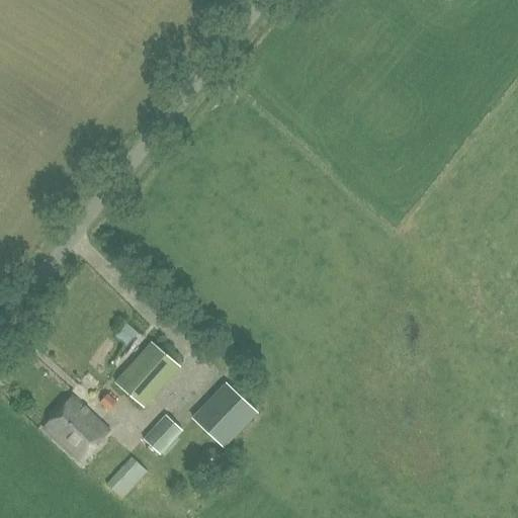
[(122,230),(130,223),(124,218),(117,226),(122,230)]
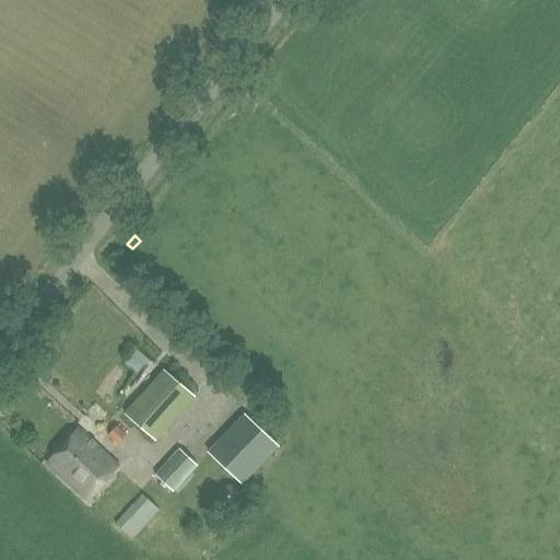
[(124,374),(135,382),(158,348),(147,340),(124,374)]
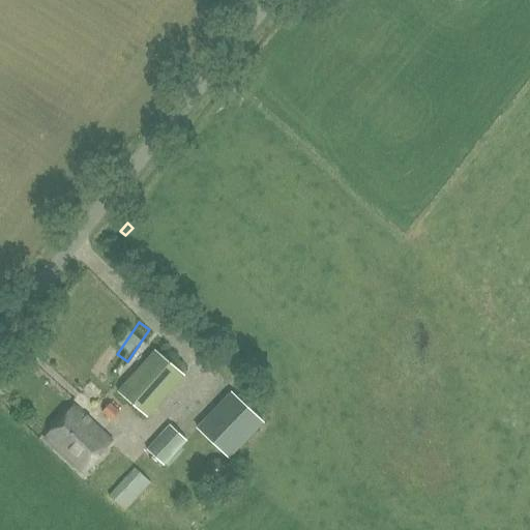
[(146,417),(183,378),(156,350),(140,365),(127,380),(130,384),(122,394),(146,417)]
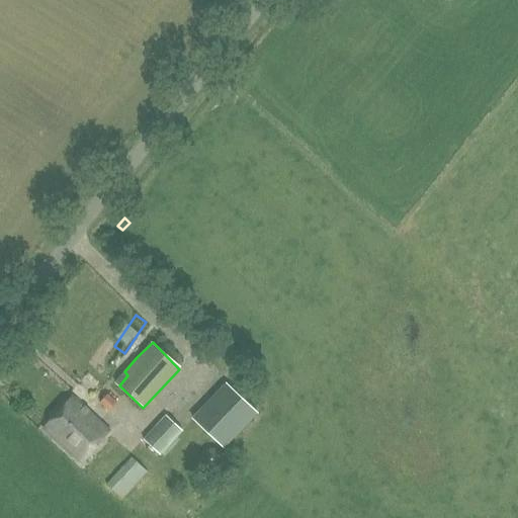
[(224,447),(257,413),(227,383),(192,418),(224,447)]
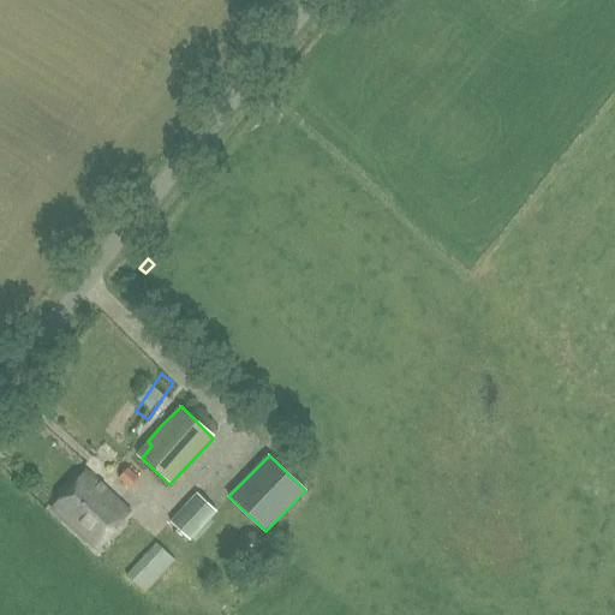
[(96,548),(130,511),(85,471),(52,509),(96,548)]
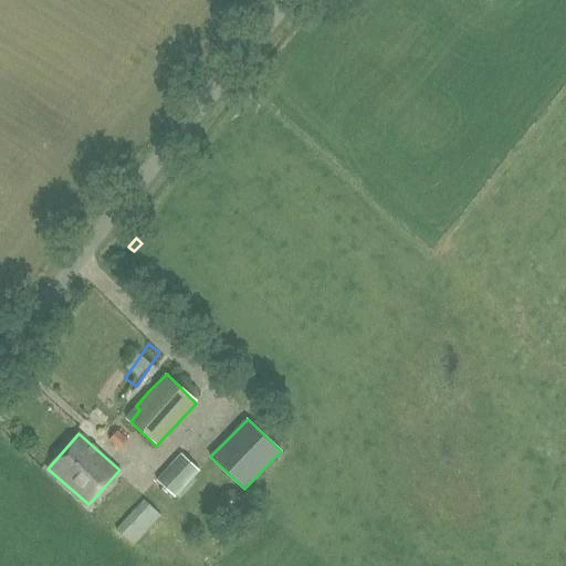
[(175,496),(199,470),(181,453),(157,480),(175,496)]
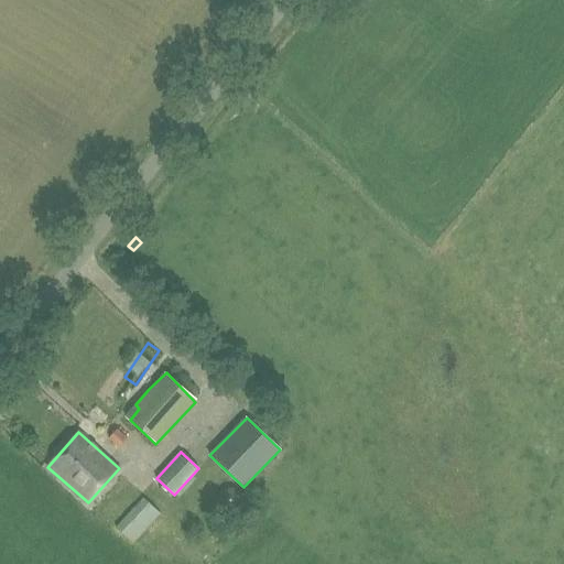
[(132,544),(159,512),(142,497),(116,527),(132,544)]
